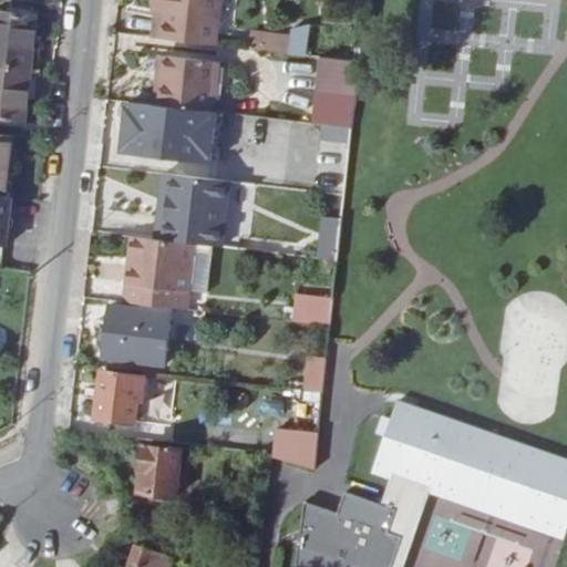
[(223,0),(163,0),(162,12),(168,13),(164,41),(218,47),(223,0)]
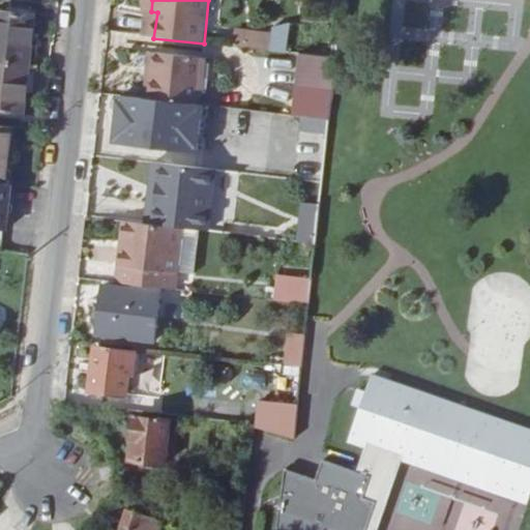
[(0,60),(31,65),(36,18),(0,13),(0,60)]
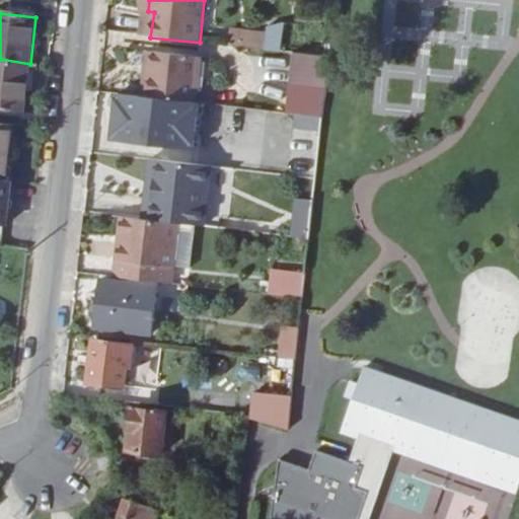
[(228,27),(228,47),(280,49),(280,28),(228,27)]
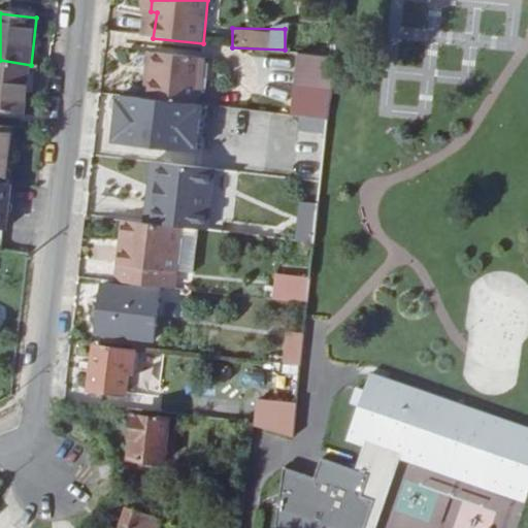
[(153,76),(150,99),(196,105),(203,59),(156,54),(154,70),(157,70),(156,76),(153,76)]
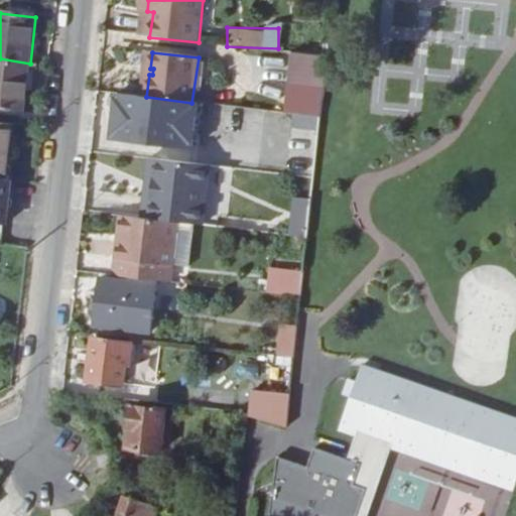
[(325,93),(329,58),(292,54),(288,89),(325,93)]
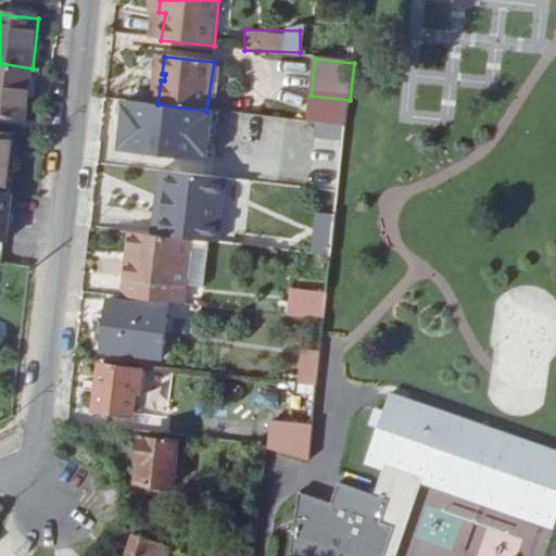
[(0,63),(0,118),(27,122),(33,68),(0,63)]
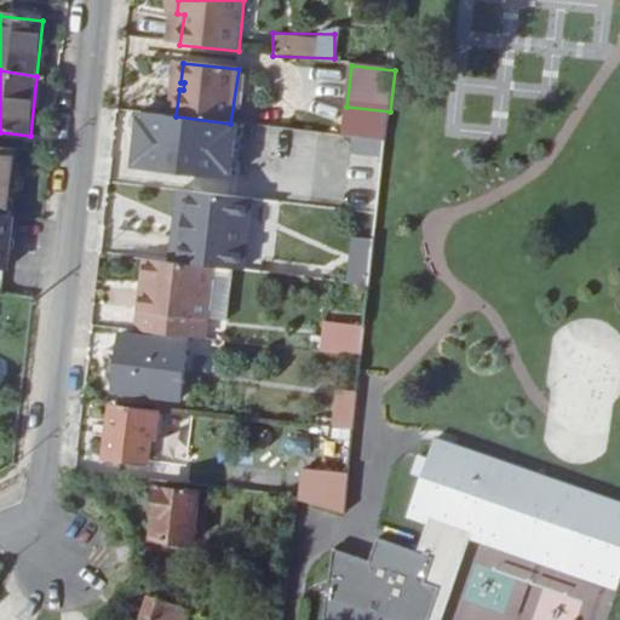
[(176,116),(143,113),(135,168),(230,182),(239,125),(230,124),(176,116)]
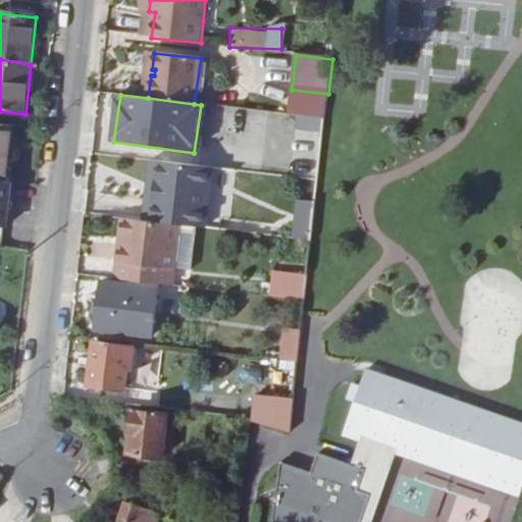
[(295,126),(318,129),(319,117),(297,114),(295,126)]
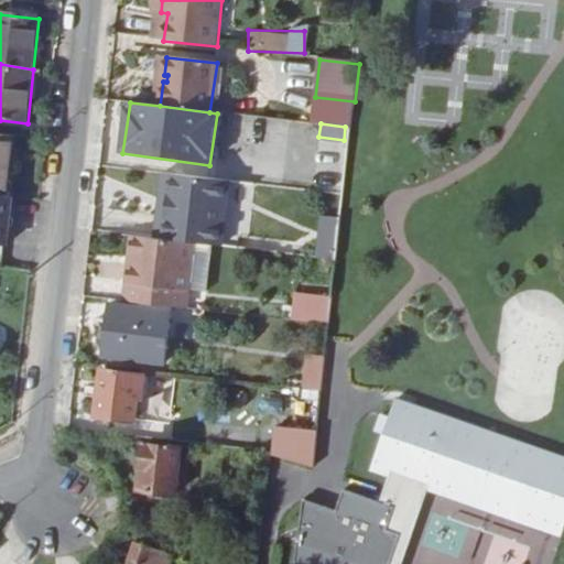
[(0,196),(8,197),(17,137),(0,134),(0,196)]
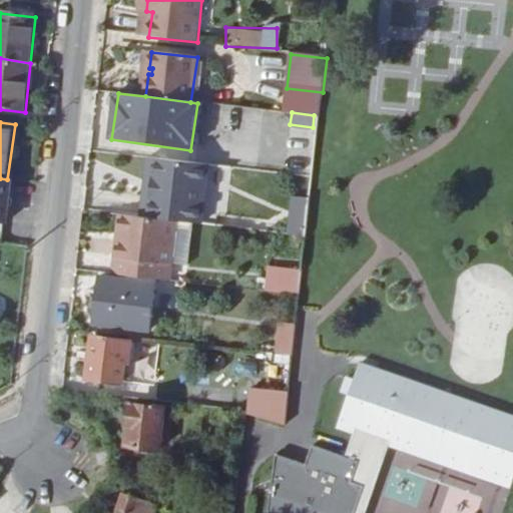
[(149,217),(193,223),(201,224),(209,164),(157,158),(154,178),(157,178),(154,197),(152,197),(149,217)]
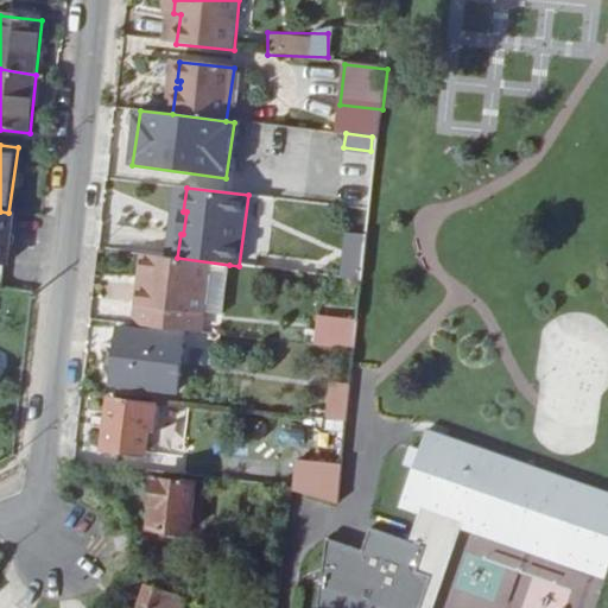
[(11,213),(8,213),(0,211),(0,265),(4,266),(7,245),(0,244),(0,230),(8,232),(11,213)]
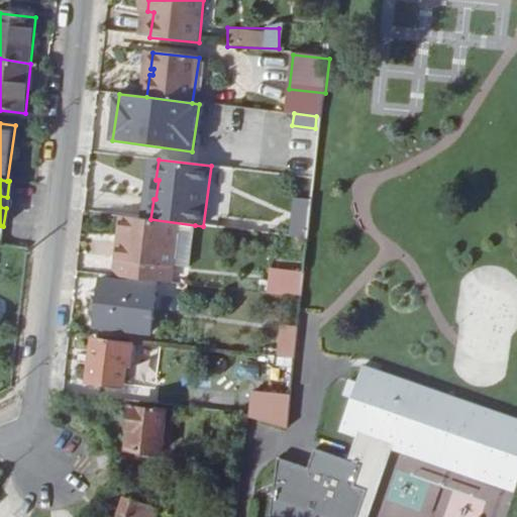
[(291,237),(308,239),(312,210),(295,208),(291,237)]
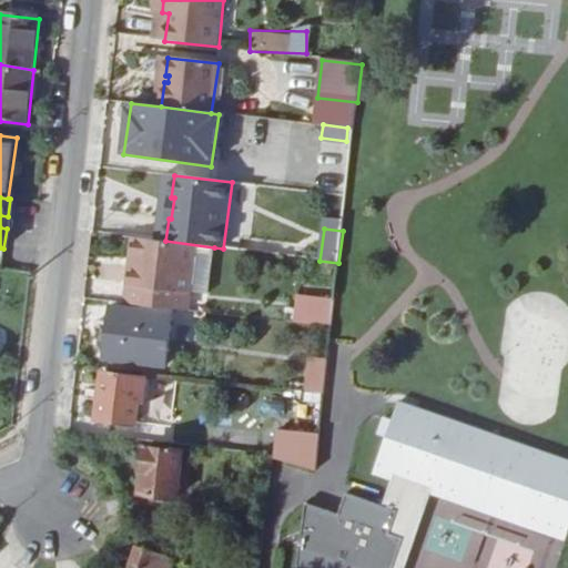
[(209,296),(214,247),(165,241),(142,237),(138,269),(132,269),(128,304),(188,312),(190,294),(209,296)]
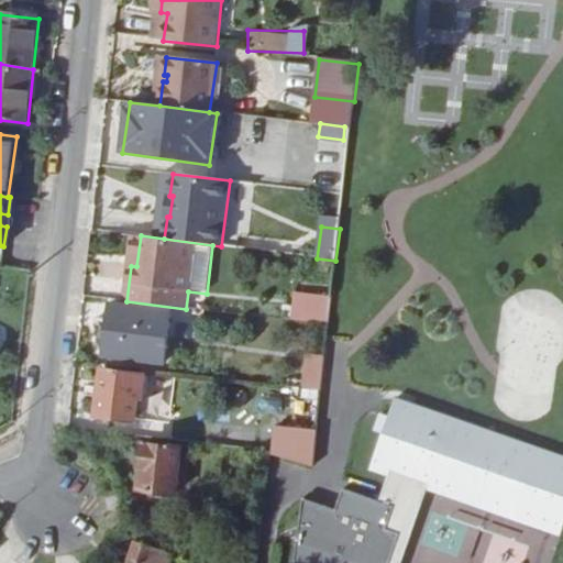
[(141,235),(134,235),(131,266),(136,266),(141,235)]
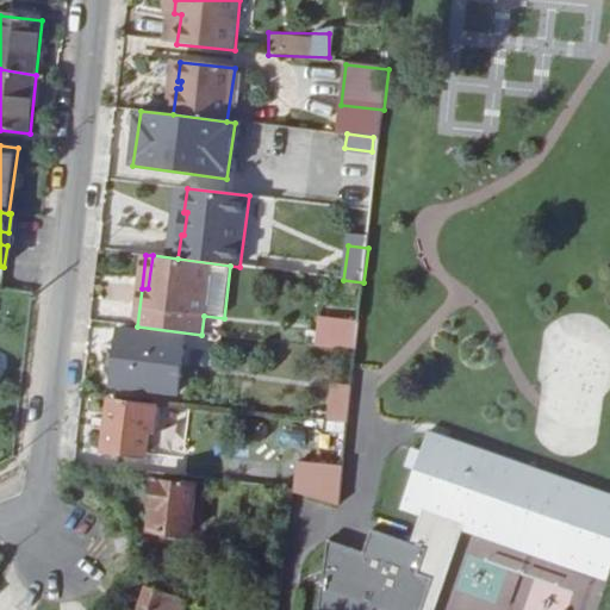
[(330,322),(325,350),(355,355),(359,325),(330,322)]
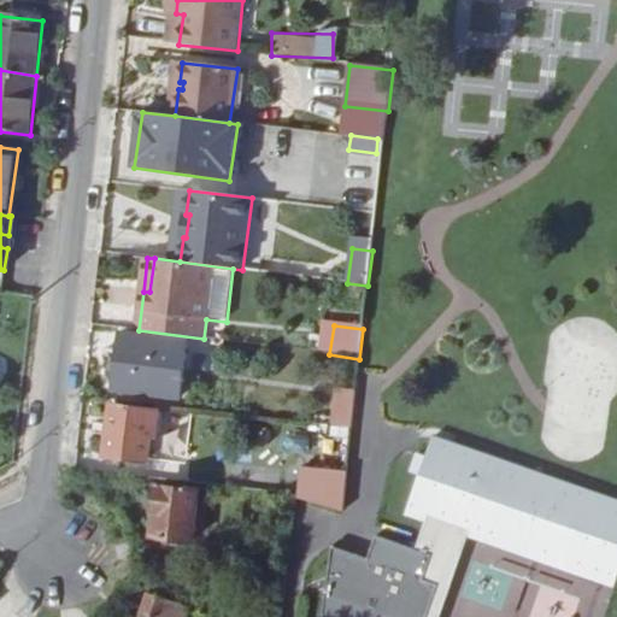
[(181,400),(189,338),(157,334),(157,338),(123,334),(115,392),(181,400)]
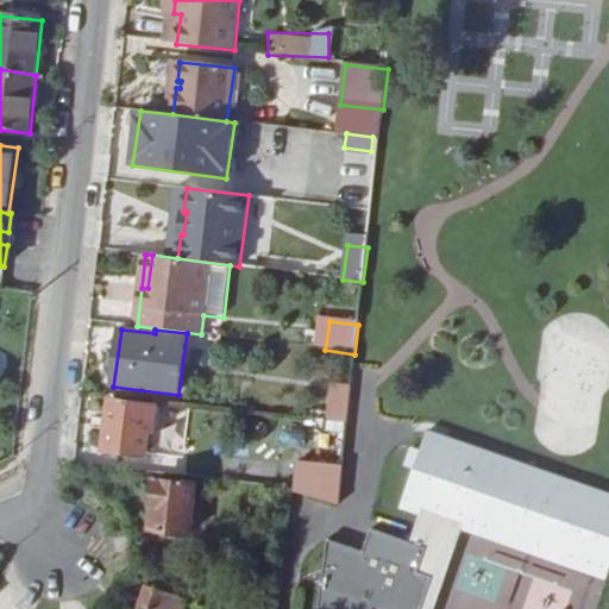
[(327,384),(322,421),(346,425),(351,388),(327,384)]
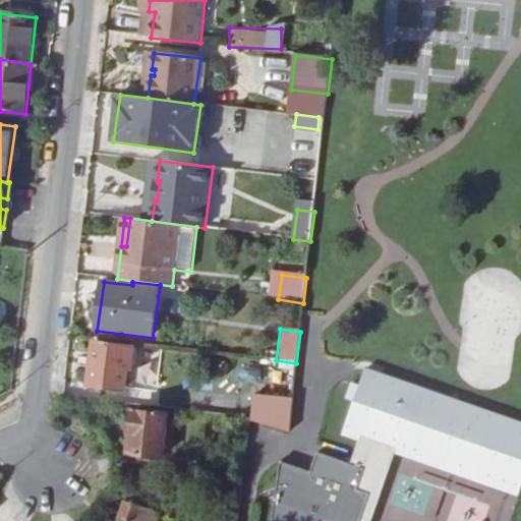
[(135,348),(96,342),(90,385),(127,390),(129,367),(133,367),(135,348)]
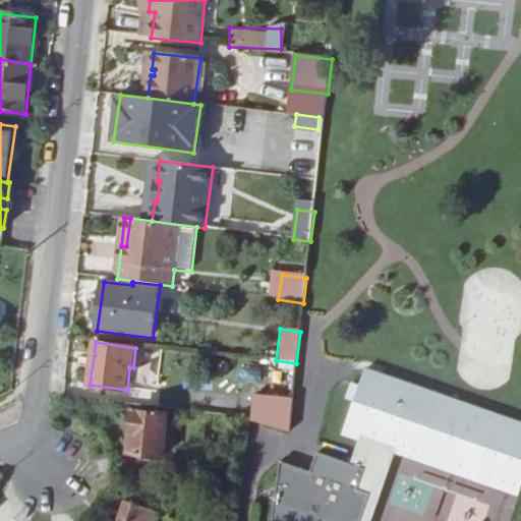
[(254,395),(251,420),(288,431),(292,399),(254,395)]
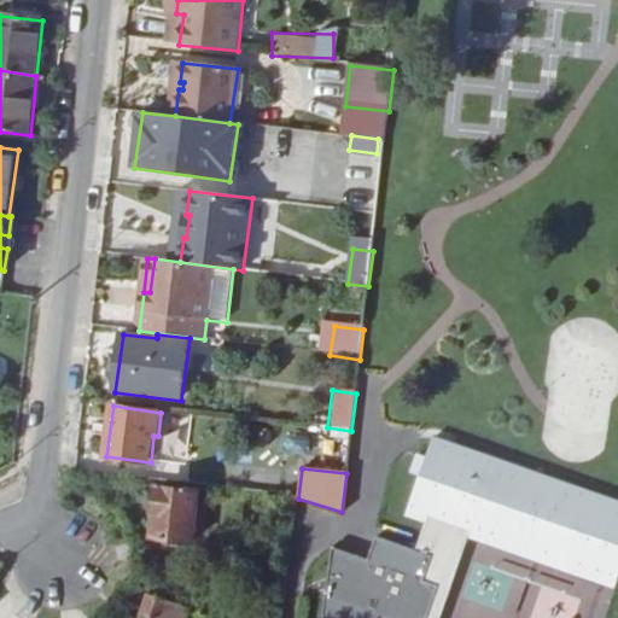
[(196,542),(202,491),(161,488),(155,537),(196,542)]
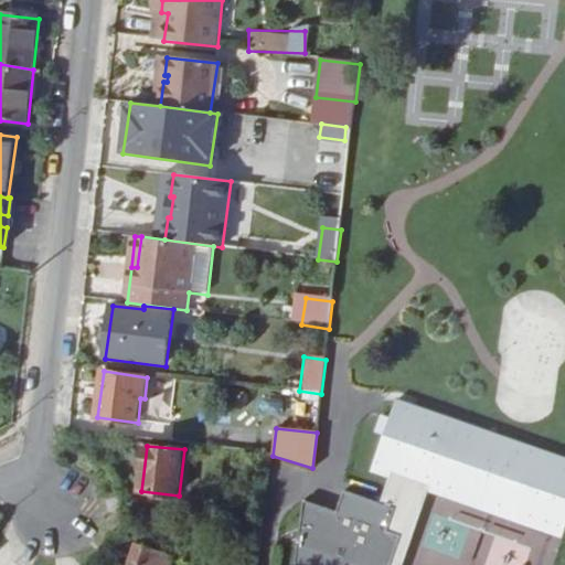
[(398,505),(347,488),(340,509),(307,498),(296,564),(392,564),(404,533),(391,529),(398,505)]
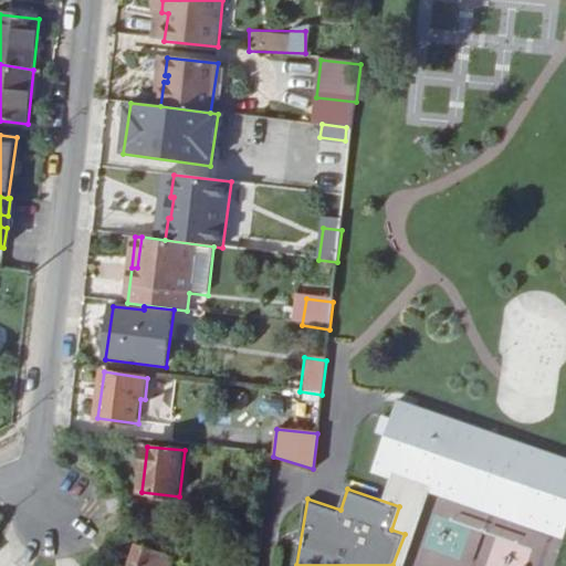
[(156,552),(138,545),(130,565),(173,565),(176,558),(156,551),(156,552)]
